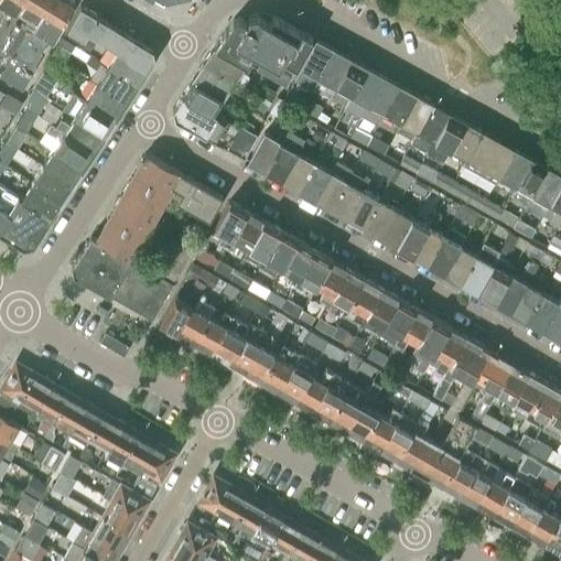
[(0,0),(0,43),(17,17),(25,0),(0,0)]
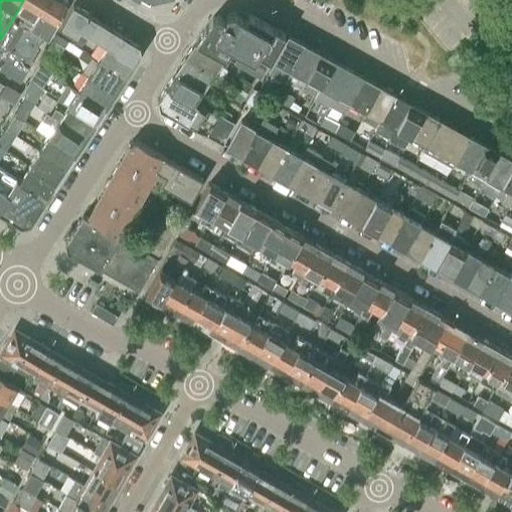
[(0,39),(0,69),(4,72),(17,51),(47,0),(23,0),(15,15),(0,39)]
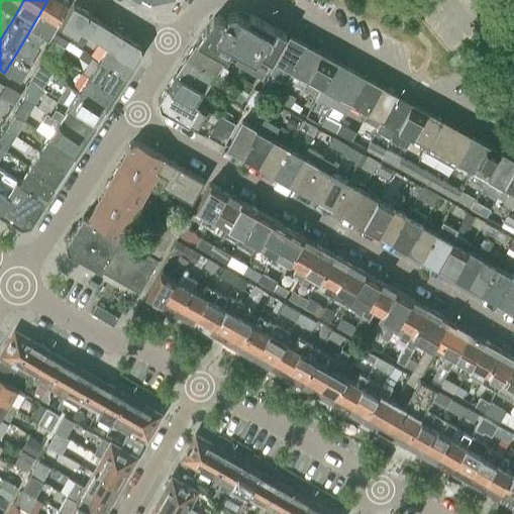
[(47,0),(17,52),(4,73),(22,84),(35,63),(32,61),(41,46),(39,46),(46,34),(50,37),(71,3),(65,0),(47,0)]
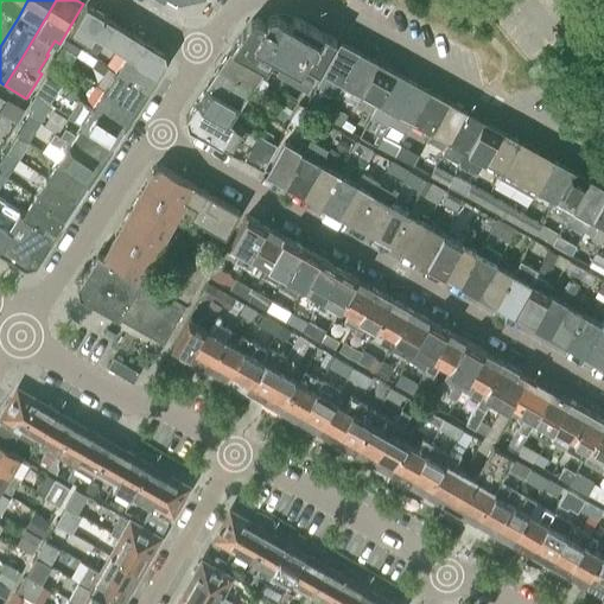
[(167,56),(110,20),(90,8),(76,32),(77,33),(72,39),(100,57),(103,51),(105,52),(109,45),(129,58),(131,56),(163,77),(170,65),(167,56)]
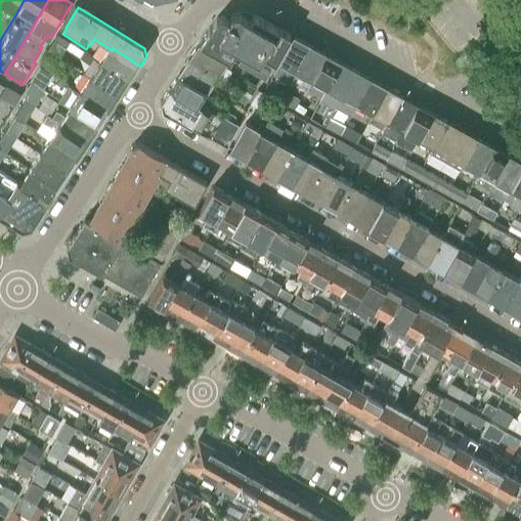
[(218,19),(202,45),(230,61),(232,62),(240,49),(261,61),(265,55),(268,57),(264,64),(274,71),(293,37),(248,12),(246,17),(241,14),(234,15),(231,22),(225,17),(218,19)]
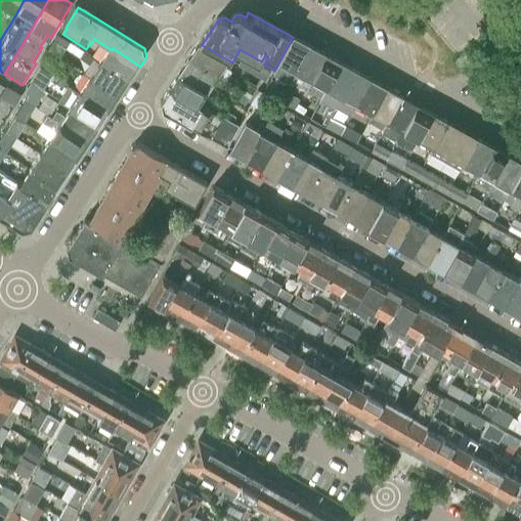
[(312,48),(297,39),(283,64),(290,69),(281,84),(290,88),(312,48)]
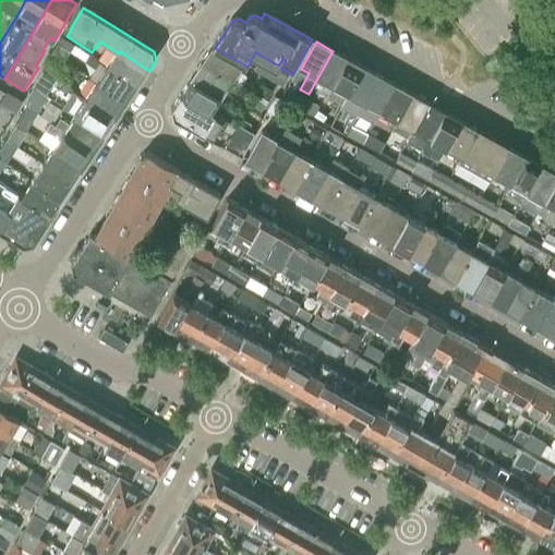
[(215,48),(204,64),(234,82),(245,65),(215,48)]
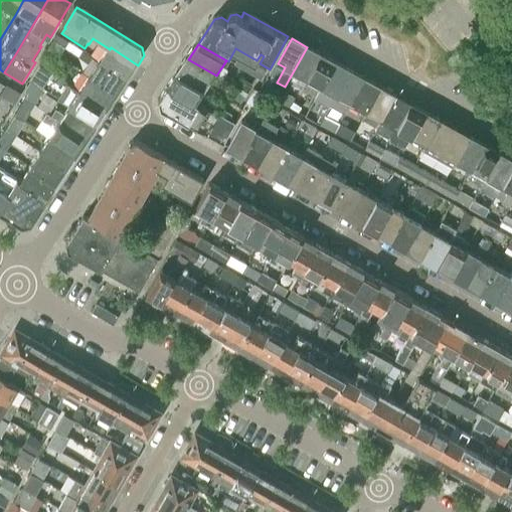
[(110,49),(101,62),(128,80),(138,65),(111,47),(110,49)]
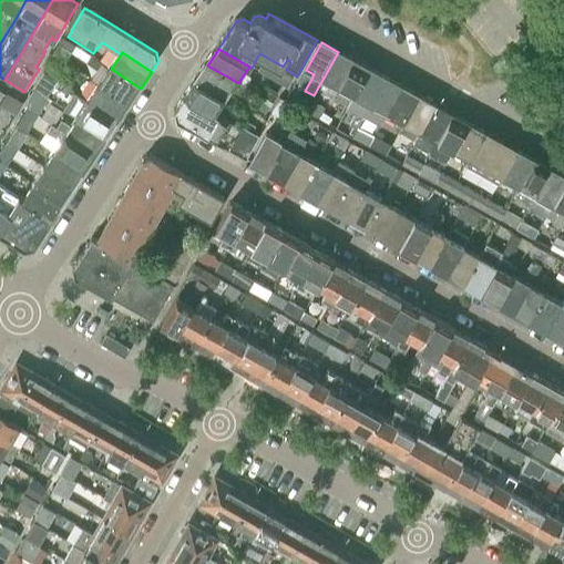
[(317,90),(334,99),(355,61),(338,52),(317,90)]
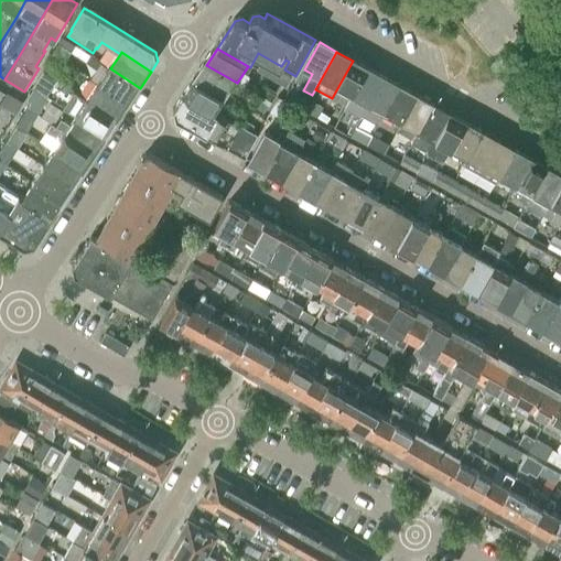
[(333,100),(348,109),(369,69),(353,61),(332,98),(333,99),(333,100)]
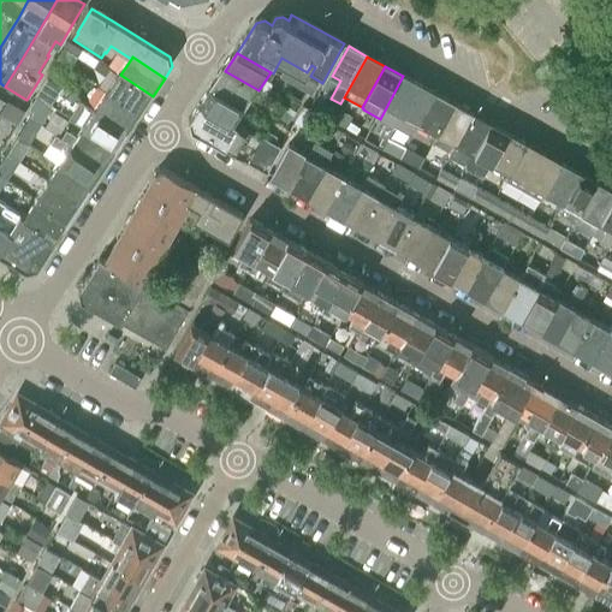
[(283,78),(314,95),(320,85),(289,67),(283,78)]
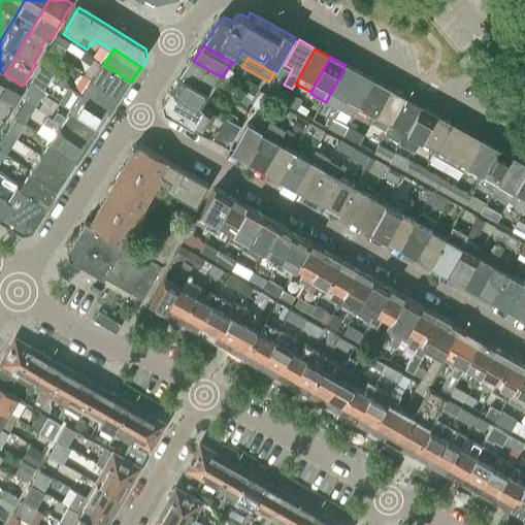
[(193,61),(184,76),(212,93),(222,77),(193,61)]
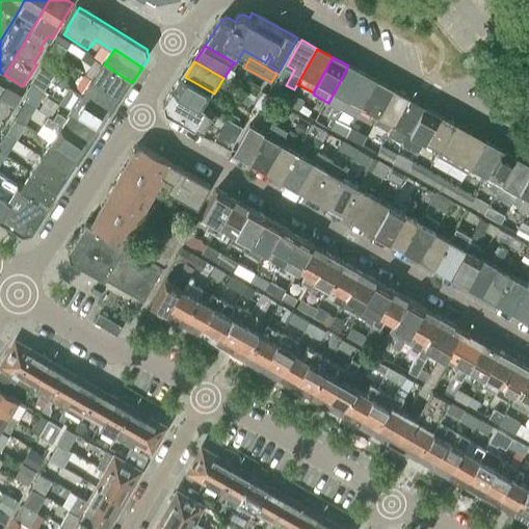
[(104,64),(94,80),(122,99),(132,83),(104,64)]
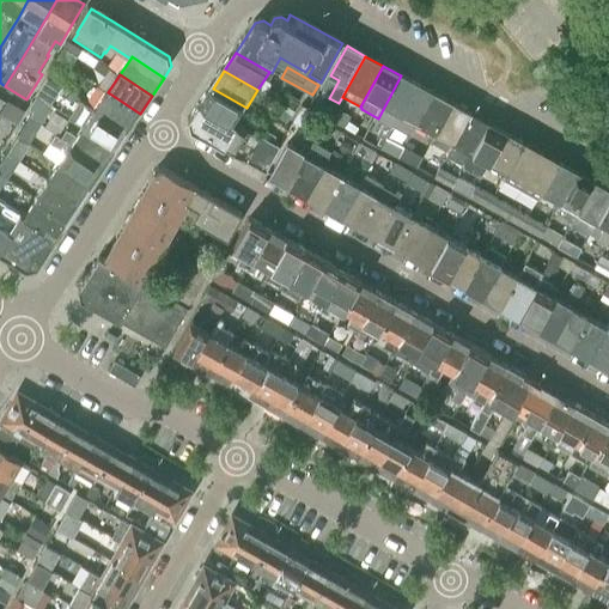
[(388,140),(395,127),(419,85),(401,75),(378,119),(377,121),(387,127),(381,136),(382,138),(376,147),(382,151),(383,151),(388,140)]
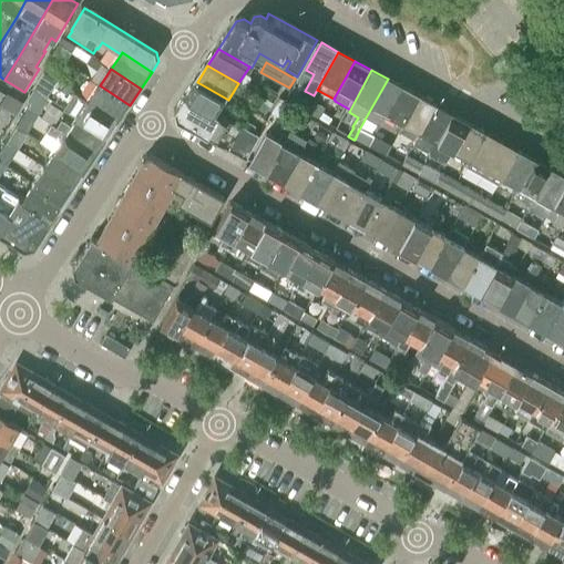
[(382,126),(388,115),(403,89),(388,79),(366,118),(382,126)]
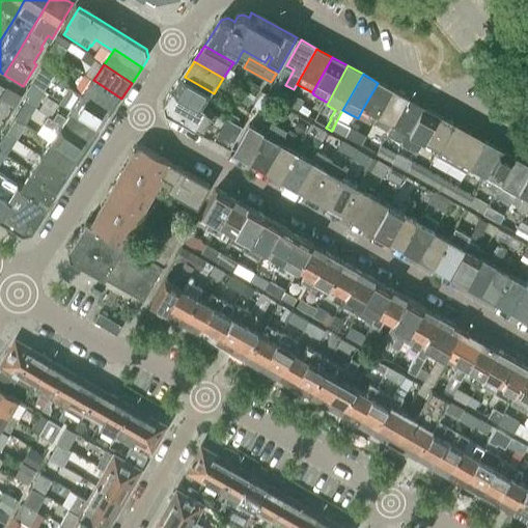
[(185,77),(174,92),(203,109),(203,108),(214,93),(185,77)]
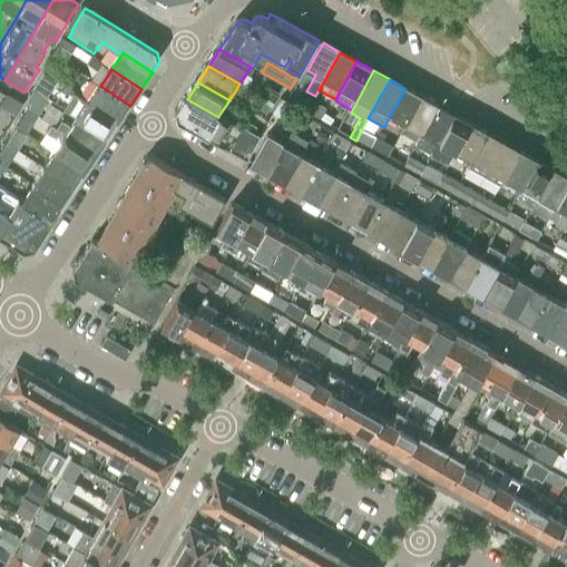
[(100,86),(89,103),(119,123),(130,106),(100,86)]
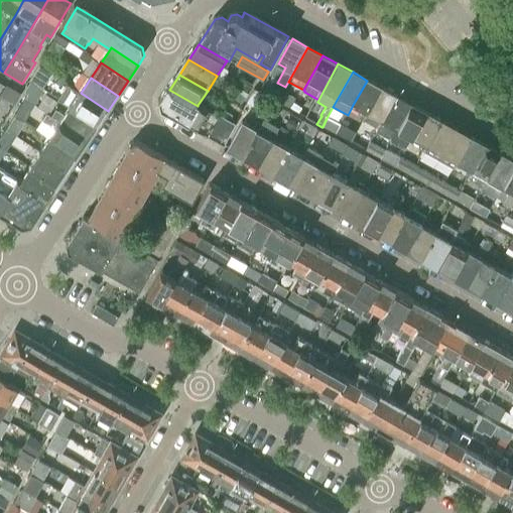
[(353,105),(368,114),(382,89),(367,81),(353,105)]
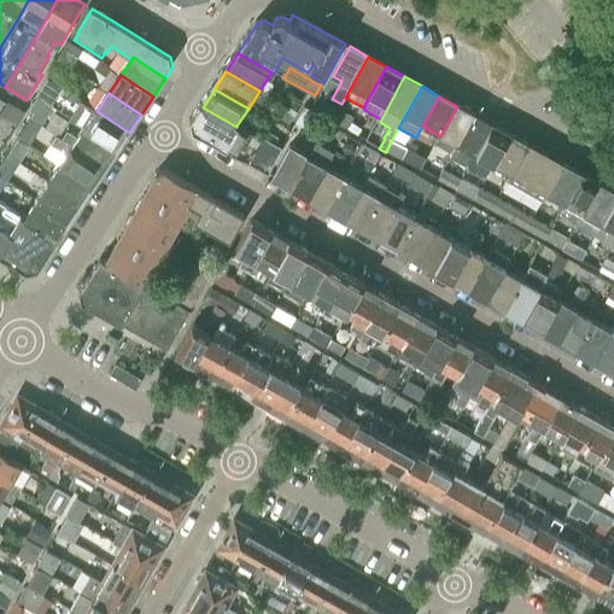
[(56,110),(40,100),(33,111),(36,113),(34,120),(45,127),(56,110)]
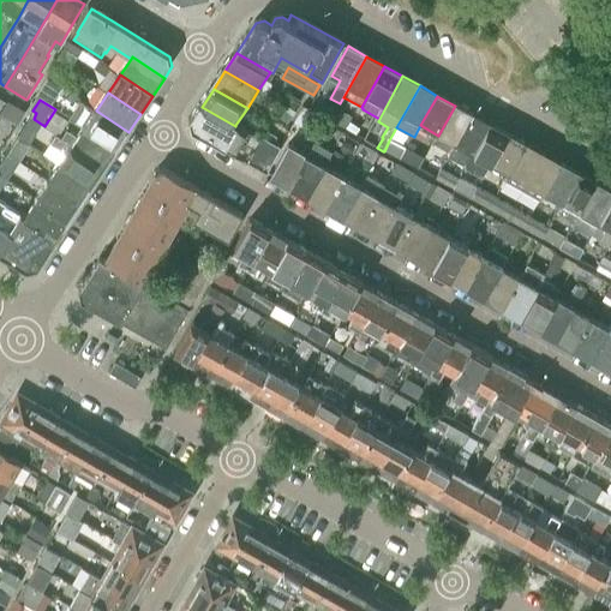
[(29,114),(10,105),(10,106),(0,121),(0,127),(10,133),(16,123),(22,126),(29,114)]
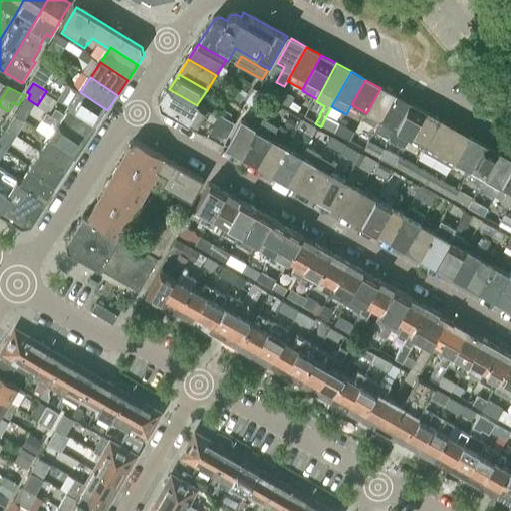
[(396,96),(380,88),(366,113),(368,114),(364,121),(378,129),(396,96)]
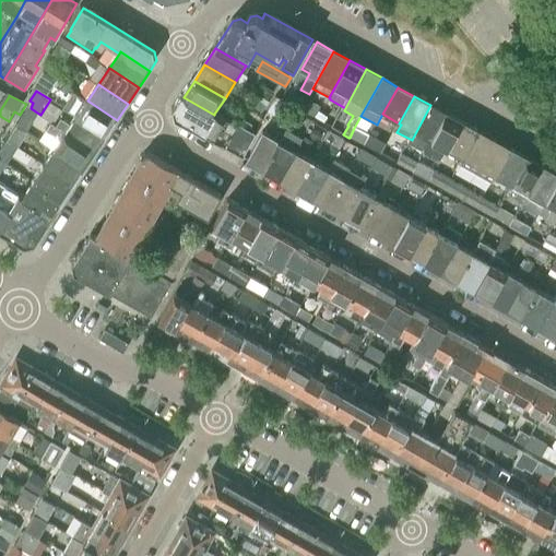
[(184,97),(174,110),(176,119),(187,126),(226,149),(234,137),(233,137),(238,128),(214,114),(214,115),(184,97)]
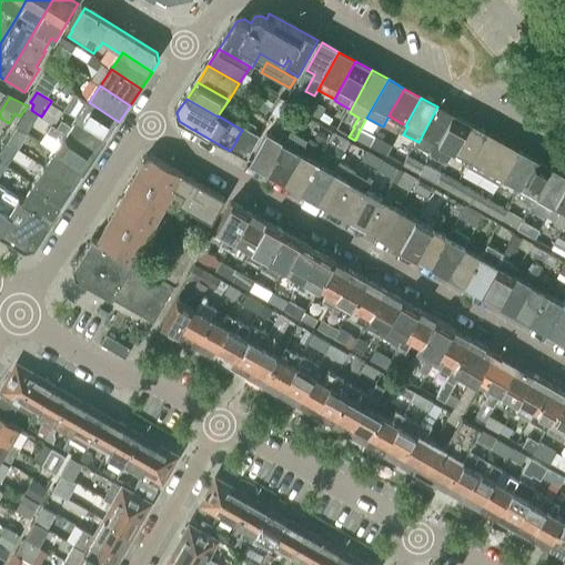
[(89,102),(79,119),(108,139),(119,122),(89,102)]
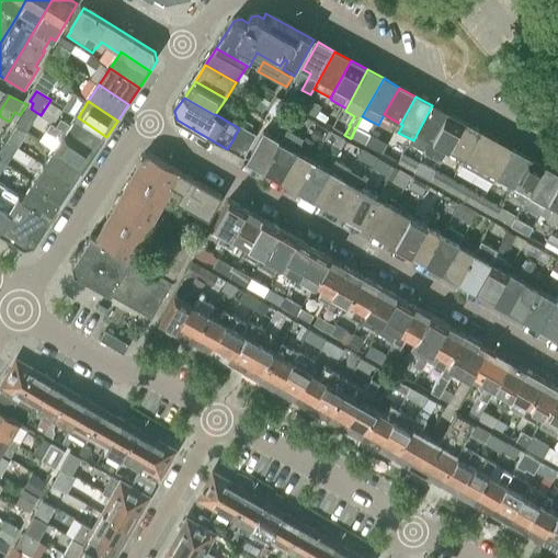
[(325,109),(312,102),(306,114),(319,120),(322,113),(325,109)]
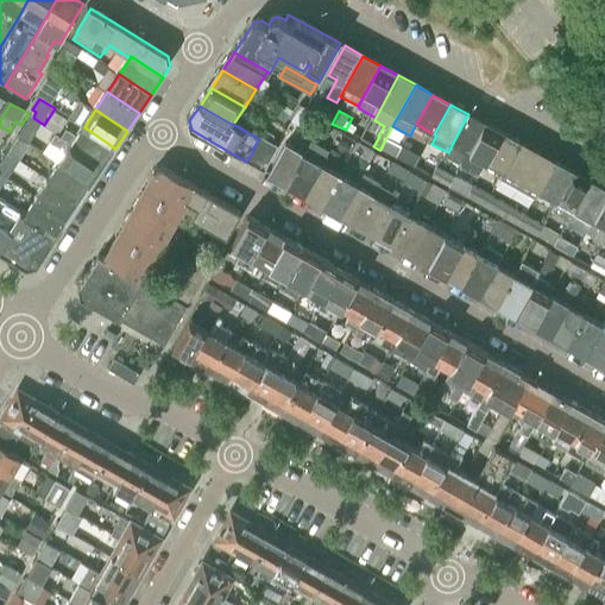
[(446,157),(464,168),(486,124),(468,114),(448,152),(446,157)]
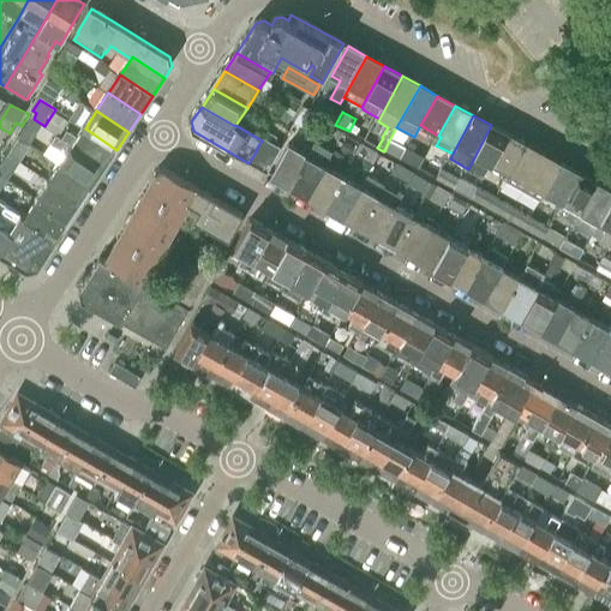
[(45,126),(34,119),(22,138),(34,145),(45,126)]
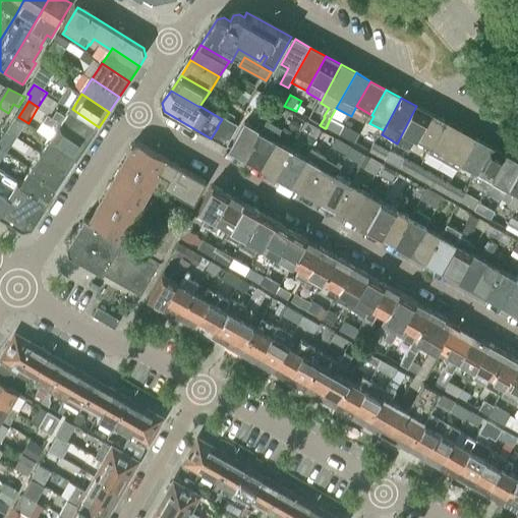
[(307,110),(299,105),(296,111),(304,116),(307,110)]
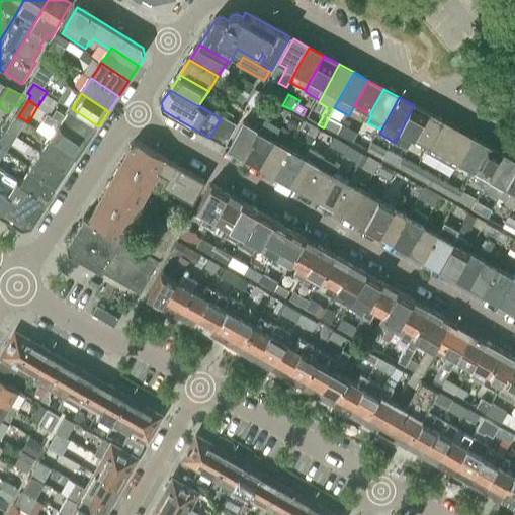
[(409,151),(415,140),(429,113),(414,105),(395,143),(395,144),(409,151)]
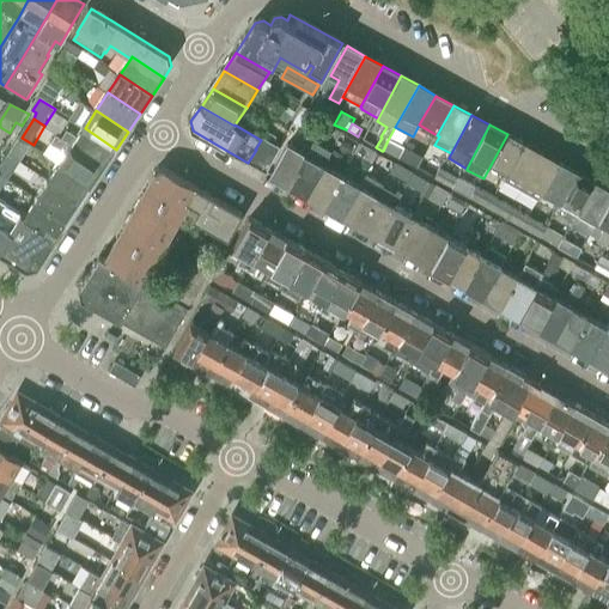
[(69,132),(64,140),(104,168),(116,150),(85,128),(78,138),(69,132)]
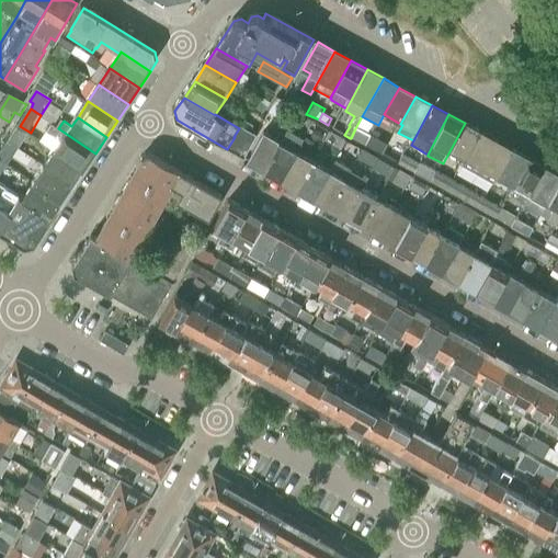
[(450,151),(466,160),(480,133),(465,123),(450,151)]
